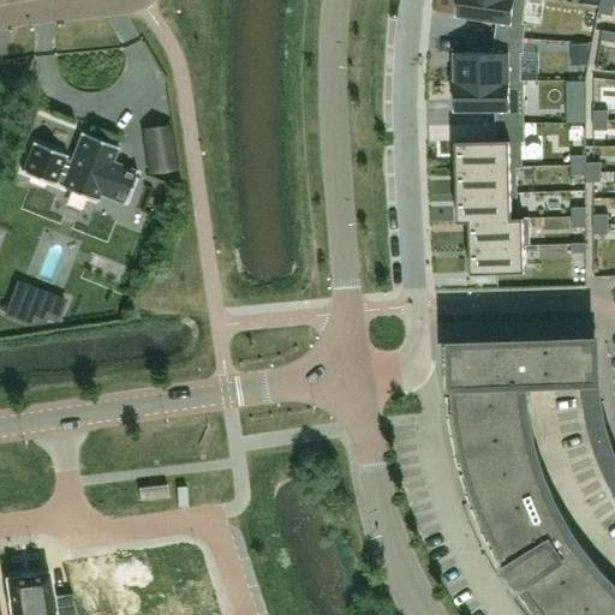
[(459,0),(458,16),(497,22),(495,37),(524,40),(526,23),(524,23),(526,0),(459,0)]
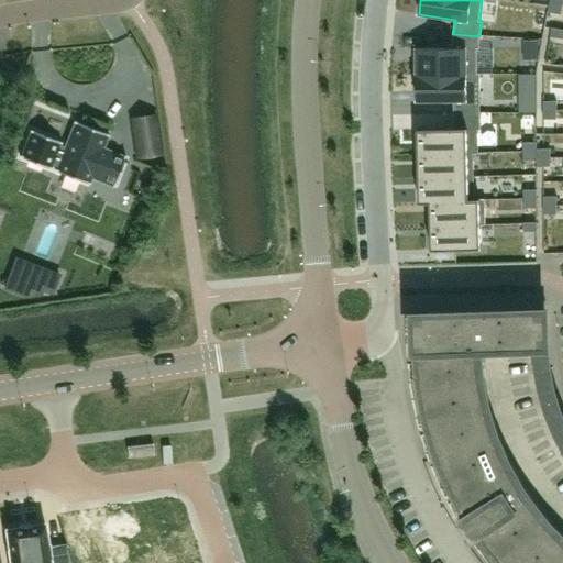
[(550,3),(548,12),(561,14),(562,6),(550,3)]
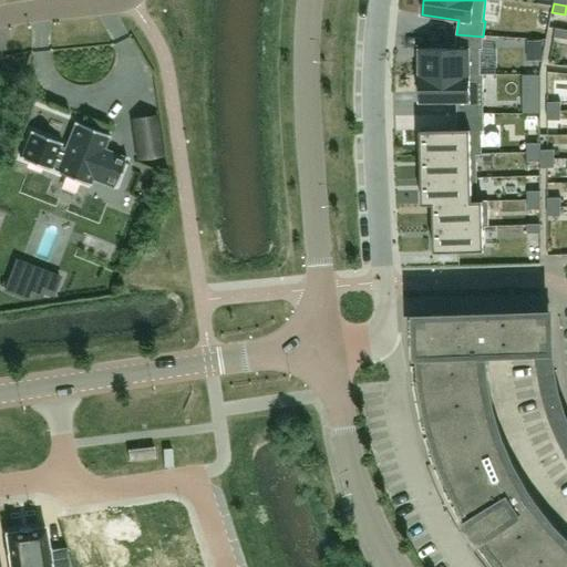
[(566,30),(556,28),(554,38),(566,39),(566,30)]
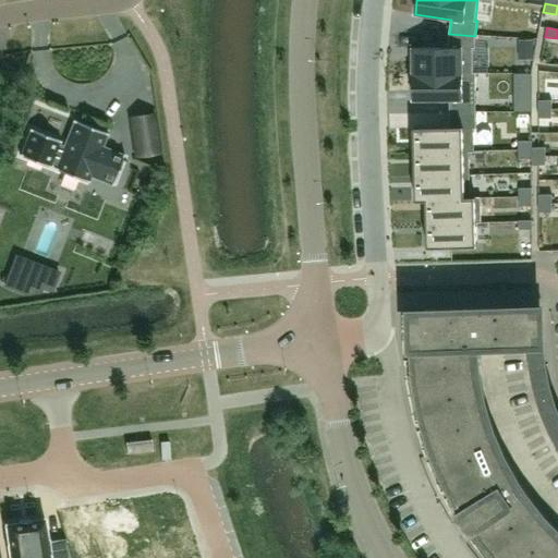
[(413,48),(413,74),(476,74),(476,73),(473,73),(473,48),(475,48),(475,36),(449,34),(449,48),(413,48)]
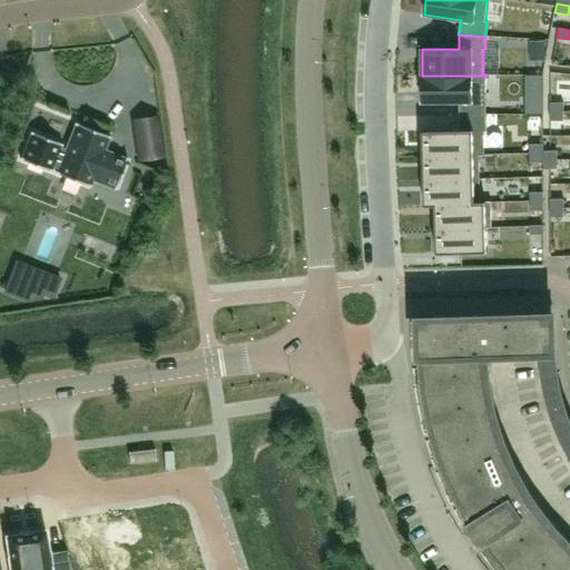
[(531,42),(531,60),(544,60),(544,42),(531,42)]
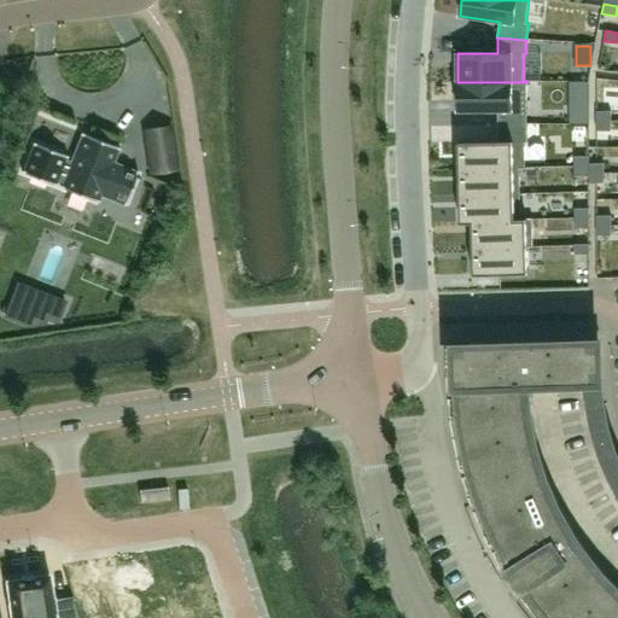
[(458,82),(458,111),(499,111),(499,124),(528,124),(528,82),(458,82)]
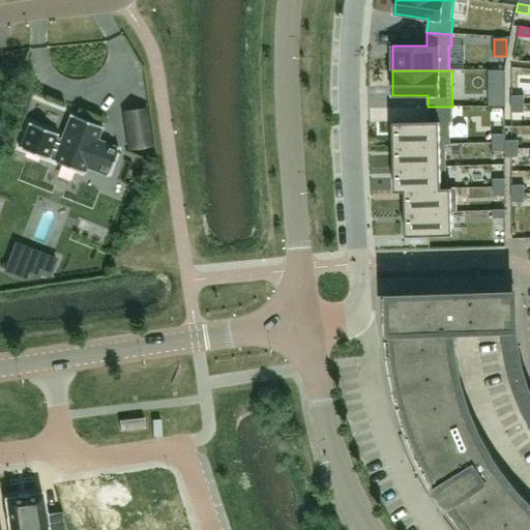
[(489,94),(489,107),(505,107),(505,94),(489,94)]
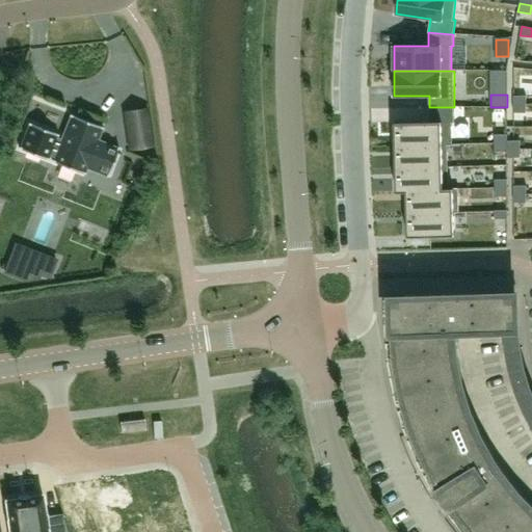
[(513,96),(513,104),(526,104),(526,96),(513,96)]
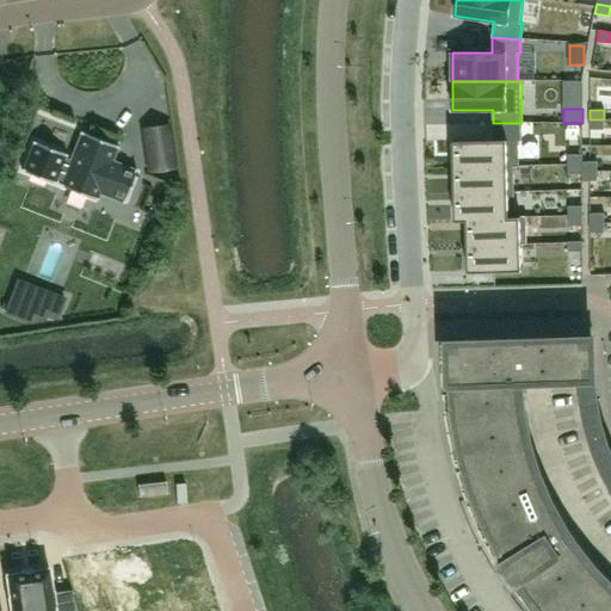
[(590,119),(590,130),(604,130),(604,119),(590,119)]
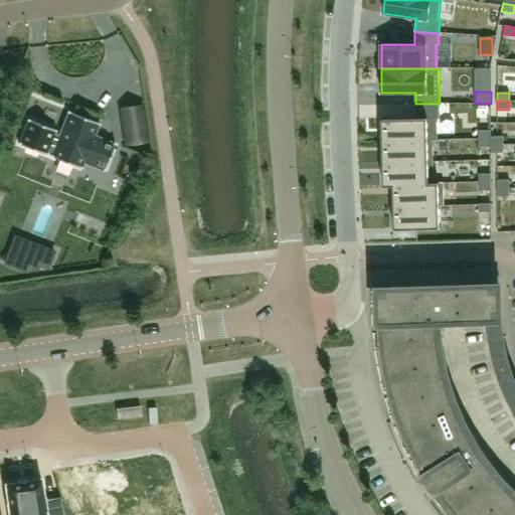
[(415,118),(382,119),(382,141),(439,140),(438,118),(440,118),(440,104),(415,104),(415,118)]
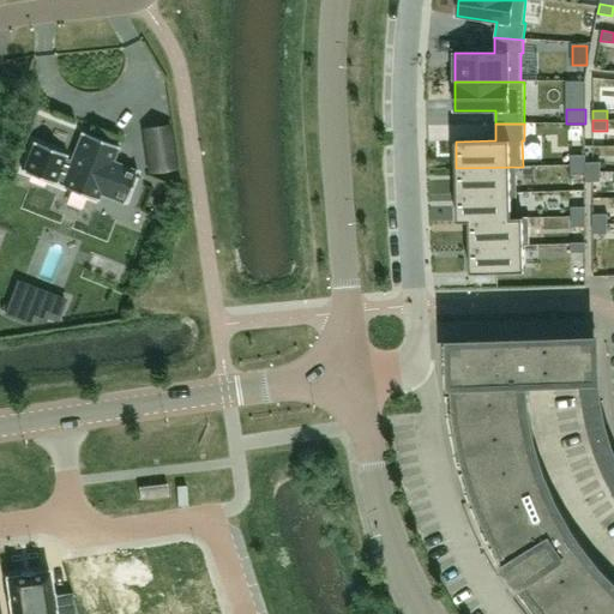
[(168,126),(146,130),(149,150),(152,173),(174,169),(170,148),(168,126)]
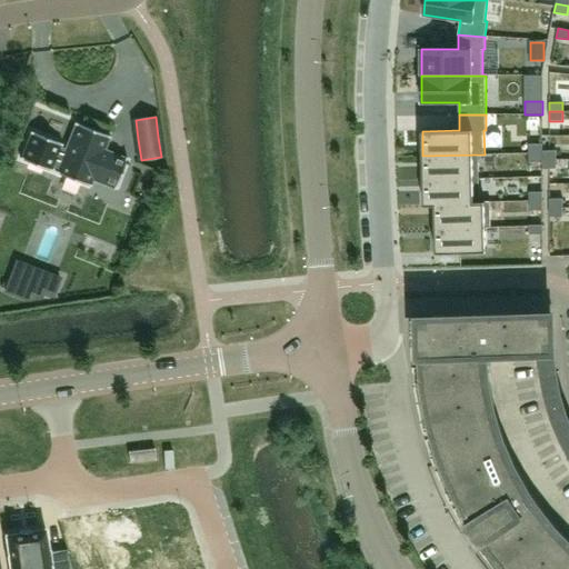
[(125,159),(103,150),(109,138),(110,138),(110,137),(75,123),(73,125),(76,125),(66,150),(59,148),(60,146),(61,146),(62,145),(30,131),(29,133),(31,133),(21,158),(20,157),(19,159),(51,171),(52,170),(51,169),(51,167),(58,170),(57,171),(56,171),(55,172),(91,187),(91,186),(90,185),(92,179),(113,188),(113,189),(115,190),(127,158),(126,158),(125,159)]
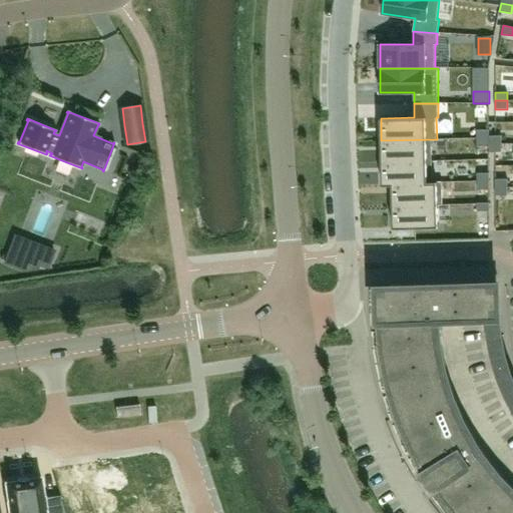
[(477,130),(477,138),(489,138),(489,135),(489,130),(477,130)]
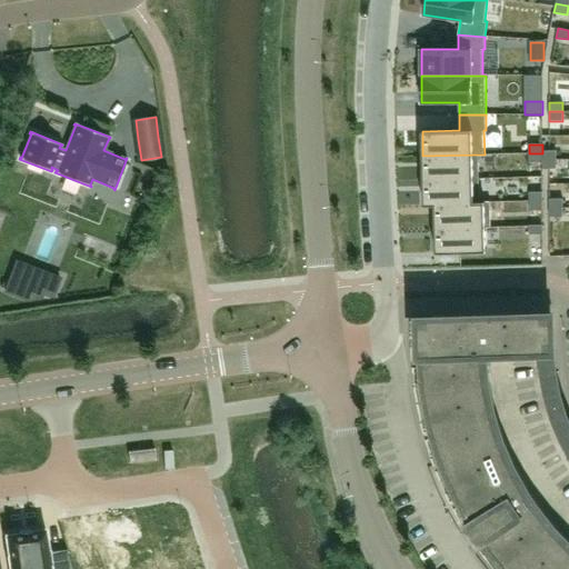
[(542,153),(542,160),(556,160),(556,150),(542,150),(542,153)]
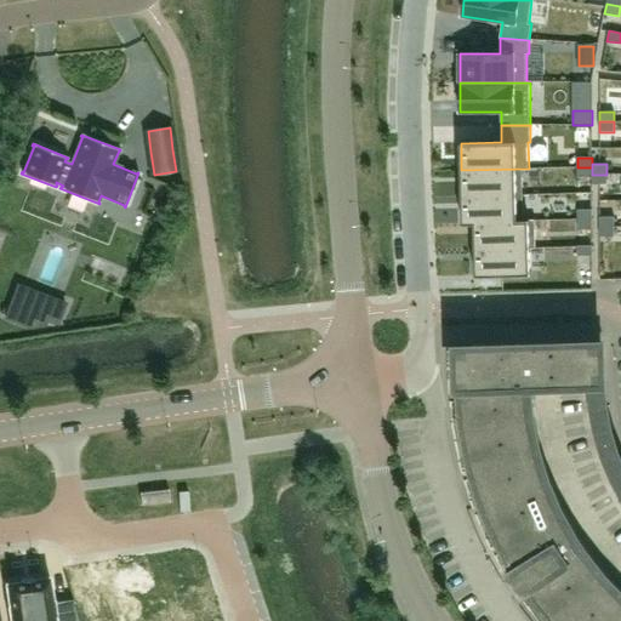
[(577,167),(577,177),(592,177),(592,175),(592,167),(577,167)]
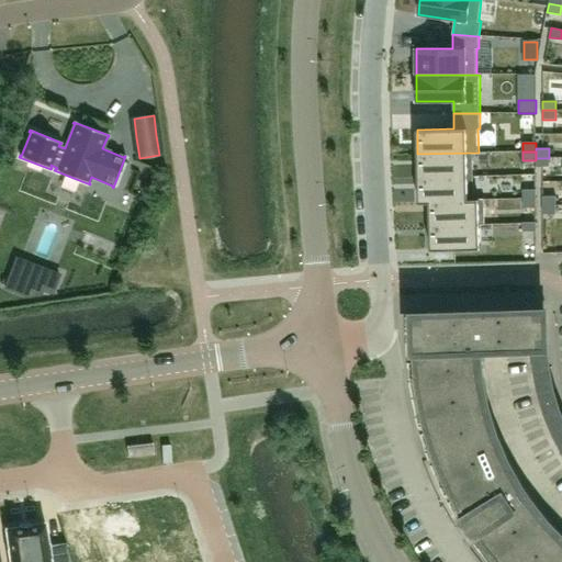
[(479,153),(417,154),(418,178),(473,176),(473,154),(479,154),(479,153)]
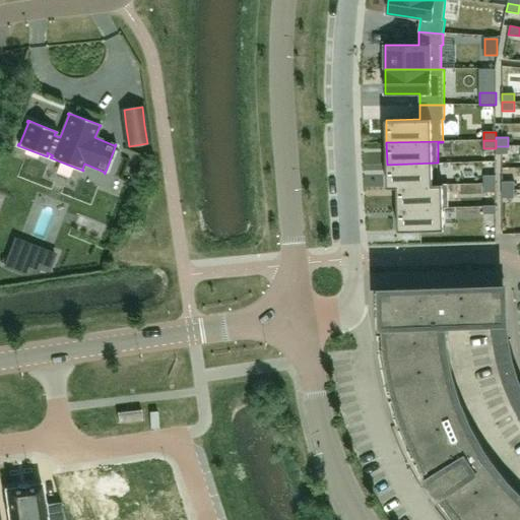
[(496,148),(496,154),(508,154),(508,146),(496,146),(496,148)]
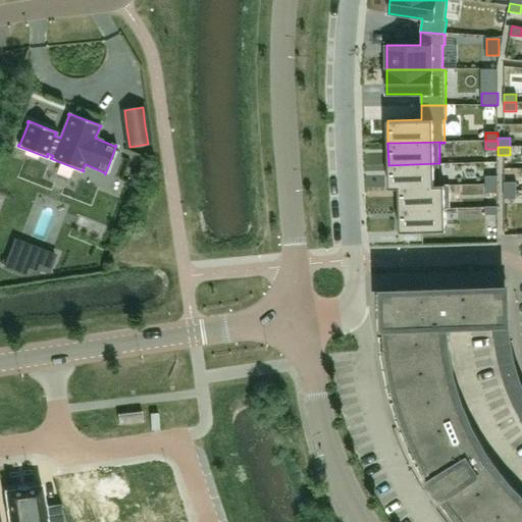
[(439,163),(388,165),(388,187),(450,186),(450,185),(440,185),(439,163)]
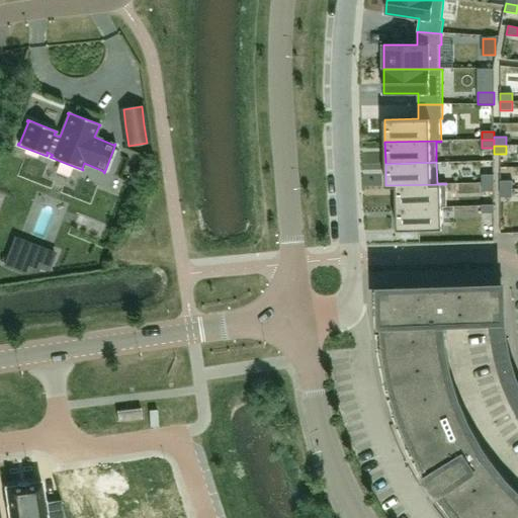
[(494,174),(482,175),(482,183),(494,183),(494,174)]
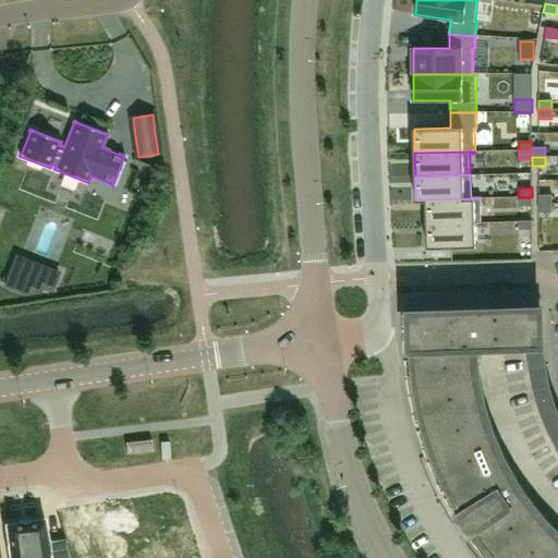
[(538,195),(538,204),(553,204),(552,195),(538,195)]
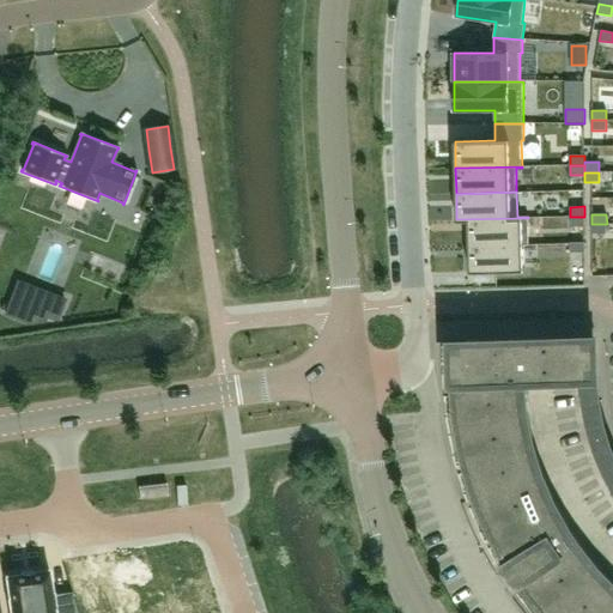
[(584,217),(570,217),(570,226),(586,226),(584,217)]
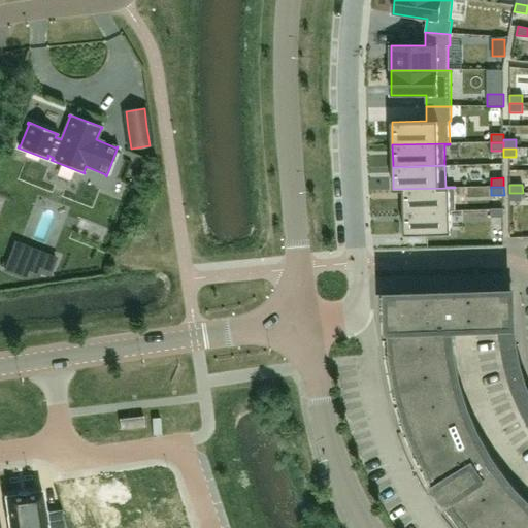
[(455,188),(393,189),(393,191),(403,190),(403,211),(456,209),(455,188)]
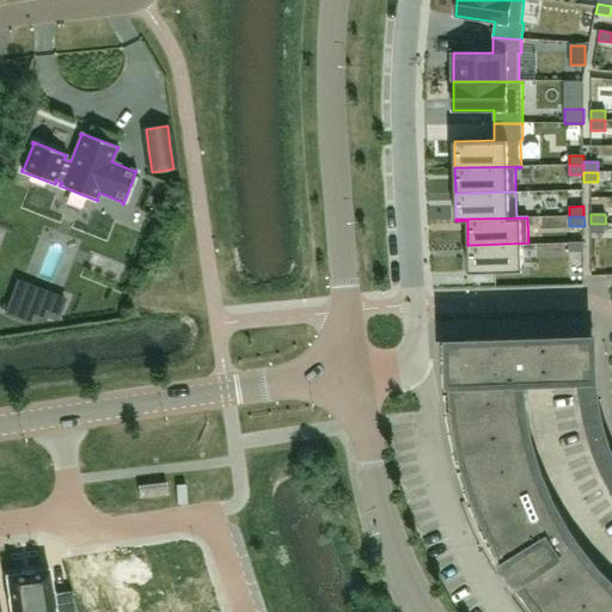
[(591,224),(591,233),(606,233),(606,224),(591,224)]
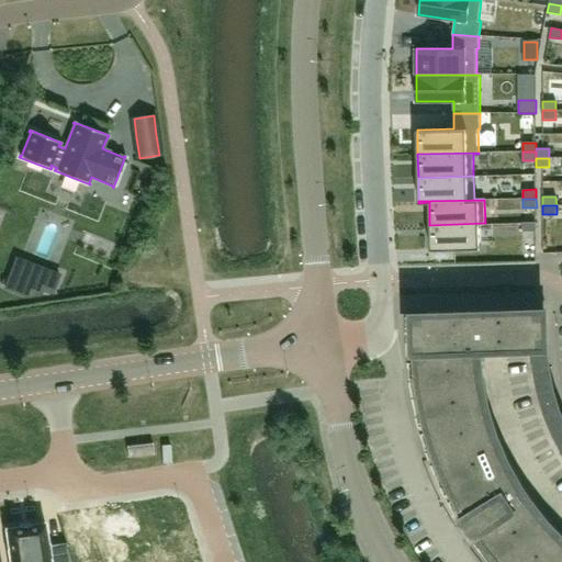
[(0,218),(0,247),(10,223),(0,218)]
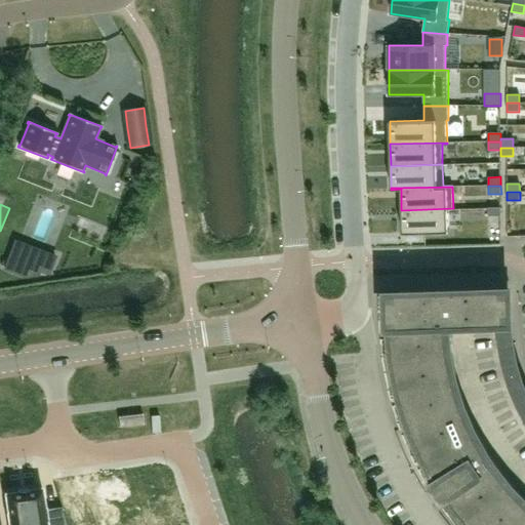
[(453,208),(401,210),(402,233),(449,232),(448,209),(453,209),(453,208)]
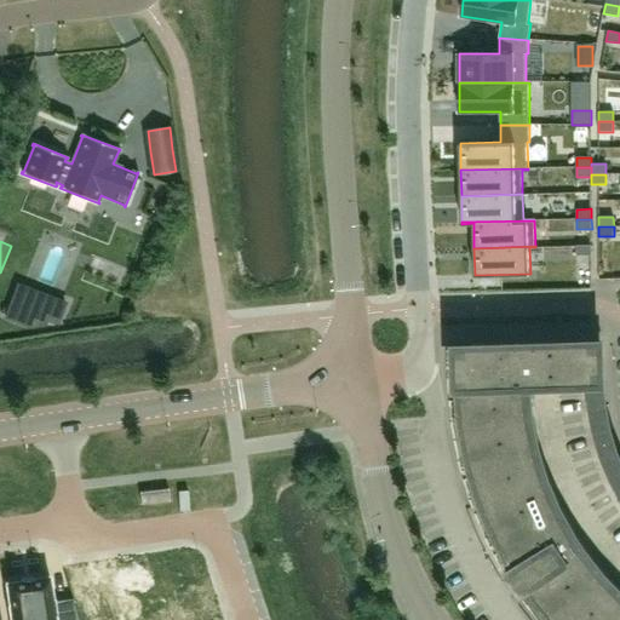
[(18,285),(5,319),(32,329),(46,327),(49,322),(59,326),(68,304),(18,285)]
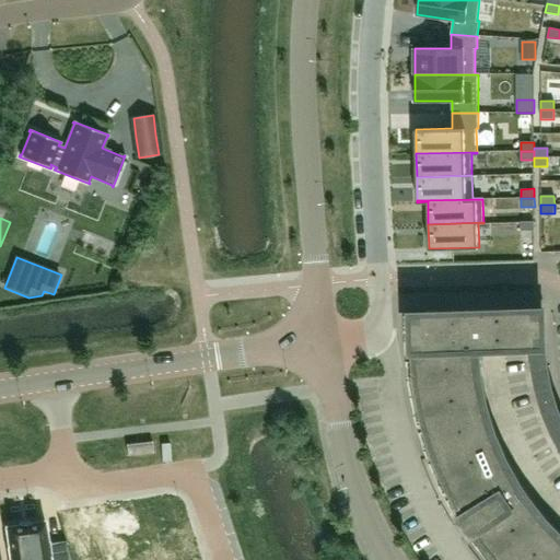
[(559,559),(559,428),(552,410),(546,388),(541,366),(539,343),(539,322),(541,308),(488,311),(488,310),(412,313),(413,350),(424,349),(426,361),(419,361),(417,361),(419,385),(428,384),(430,395),(423,396),(421,396),(426,419),(434,417),(438,429),(431,430),(429,430),(436,454),(445,451),(448,462),(443,464),(441,464),(451,486),(458,482),(464,492),(458,496),(457,496),(456,496),(467,515),(462,518),(471,534),(476,529),(478,532),(485,526),(491,536),(486,539),(485,540),(499,559),(505,553),(511,559),(559,559)]
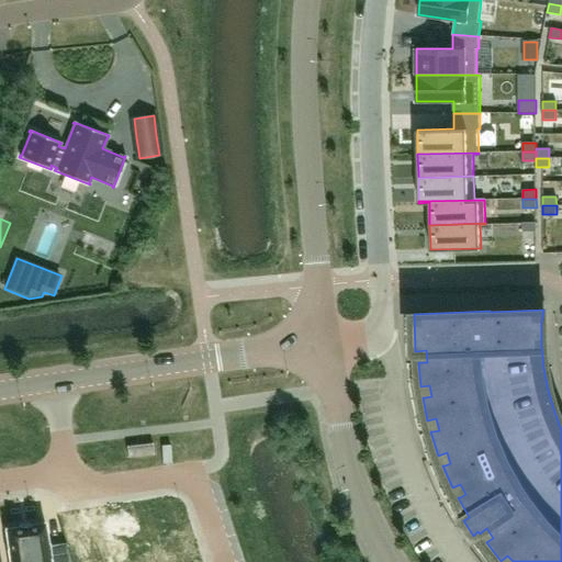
[(150,442),(125,446),(126,457),(152,453),(150,442)]
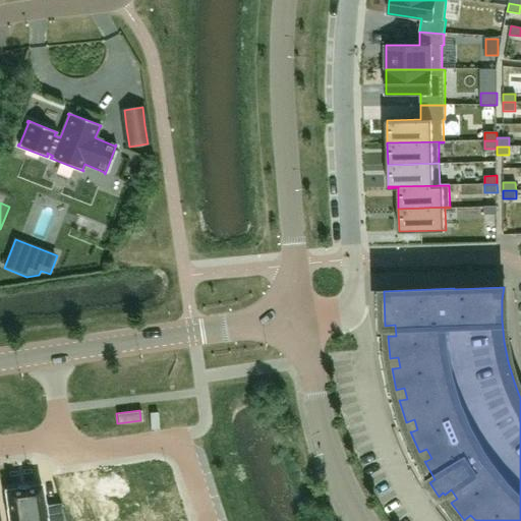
[(5,489),(4,489),(4,490),(5,490),(7,510),(9,520),(65,520),(60,503),(45,505),(45,504),(44,504),(41,485),(42,485),(42,483),(40,483),(40,484),(29,486),(29,485),(27,485),(26,485),(26,486),(19,487),(19,486),(18,486),(18,487),(17,487),(5,489)]
